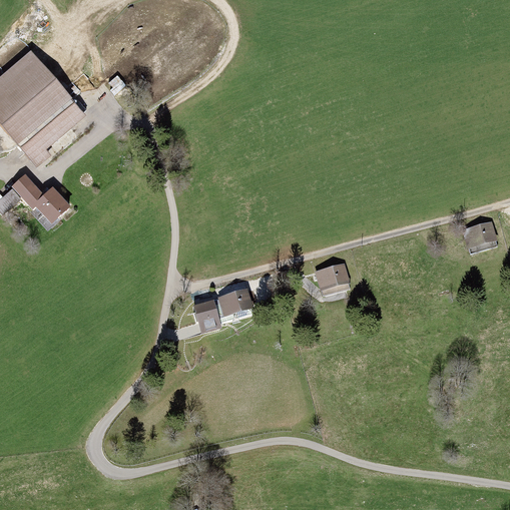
[(28,46),(0,69),(0,125),(34,165),(48,153),(43,146),(84,111),(28,46)]
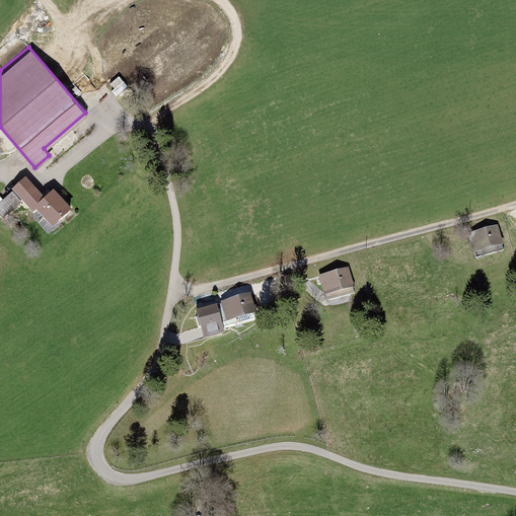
[(22,178),(0,197),(0,218),(20,201),(29,212),(33,208),(49,225),(67,209),(50,188),(40,197),(22,178)]
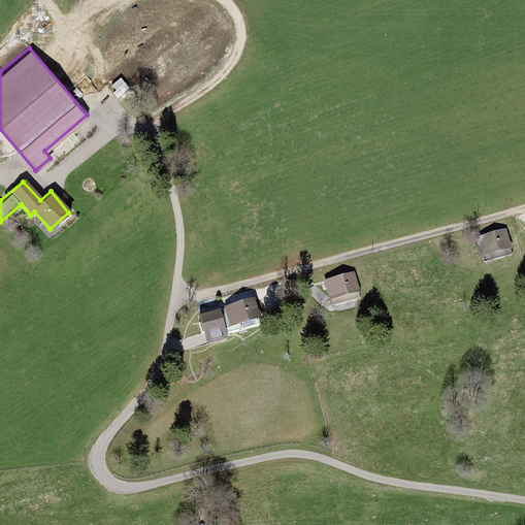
[(503,228),(474,235),(479,254),(507,247),(503,228)]
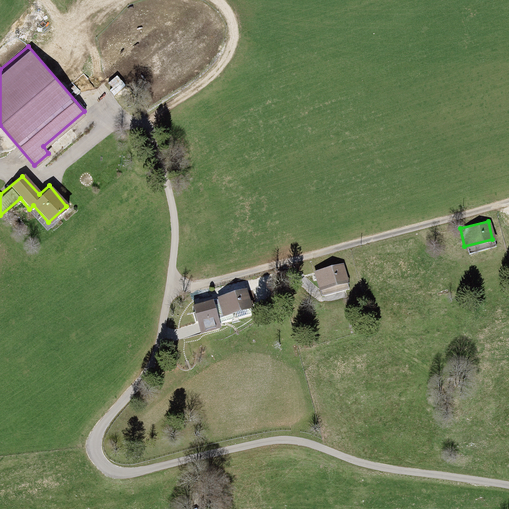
[(338,264),(312,270),(316,288),(342,282),(338,264)]
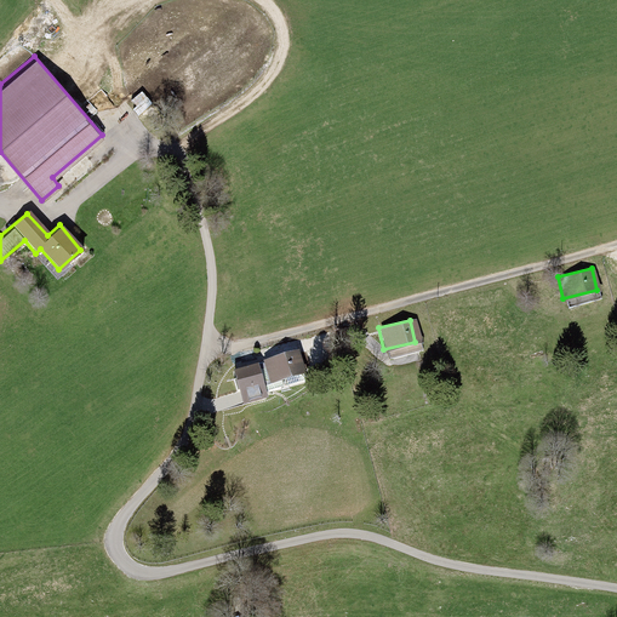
[(296,348),(261,356),(267,381),(302,372),(296,348)]
